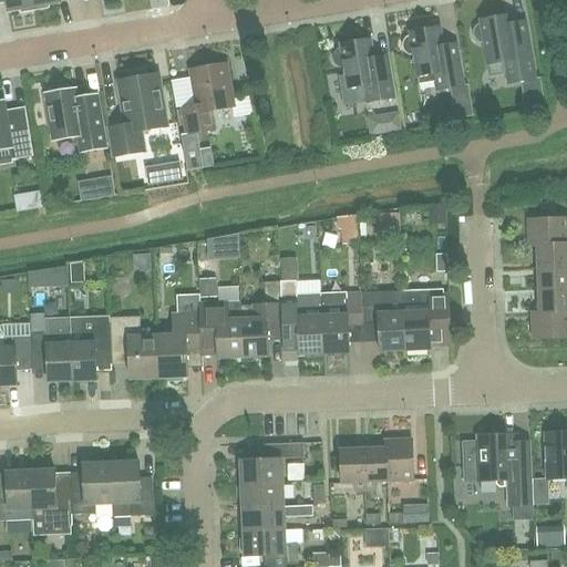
[(6,0),(8,12),(21,10),(21,13),(34,11),(32,0),(6,0)]
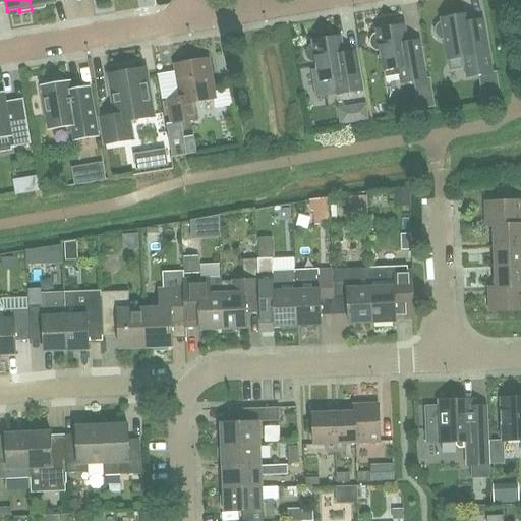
[(30,0),(32,10),(44,7),(44,5),(56,3),(55,0),(30,0)]
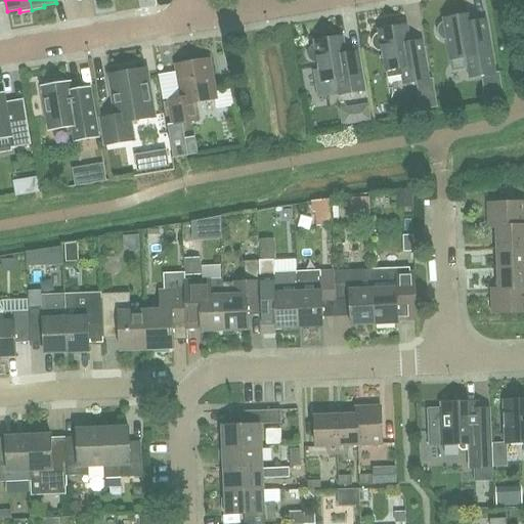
[(485,22),(473,24),(472,15),(444,19),(445,23),(444,23),(442,23),(441,24),(440,25),(439,25),(439,26),(438,27),(438,28),(437,30),(437,31),(437,32),(437,33),(437,34),(438,36),(438,37),(439,38),(440,38),(441,39),(442,40),(443,40),(444,41),(445,41),(447,41),(448,41),(451,60),(453,73),(469,70),(470,78),(494,74),(487,33),(485,22)]
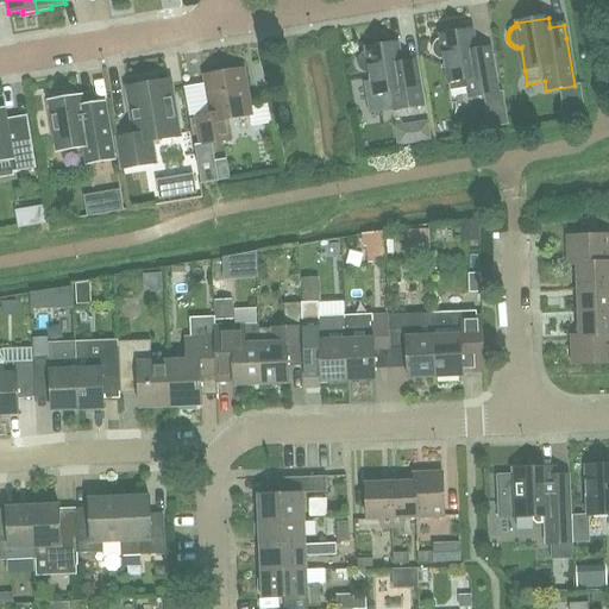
[(477,61),(472,31),(440,36),(441,39),(439,39),(437,41),(435,42),(434,43),(433,44),(433,46),(432,48),(432,49),(432,50),(432,51),(432,52),(433,55),(433,56),(434,57),(437,58),(439,60),(440,61),(441,61),(445,61),(449,83),(450,83),(451,92),(469,89),(470,99),(498,93),(491,58),(477,61)]
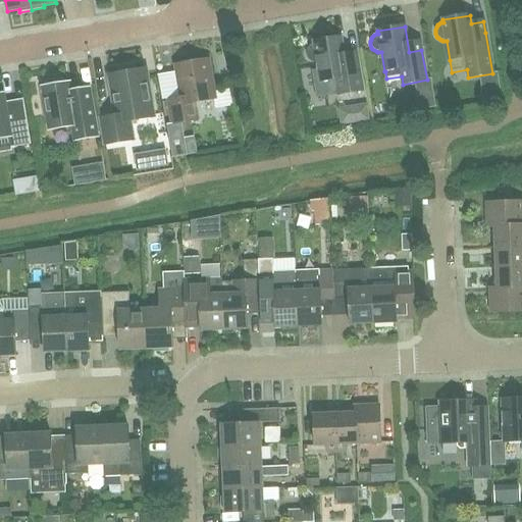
[(363,91),(358,61),(356,52),(344,54),(341,38),(314,42),(314,44),(313,45),(312,45),(311,46),(310,46),(309,47),(308,48),(308,49),(307,50),(307,51),(306,52),(306,54),(307,55),(307,56),(307,57),(308,58),(308,59),(309,60),(310,61),(311,62),(312,62),(314,62),(315,63),(316,63),(317,63),(320,82),(335,80),(338,95),(363,91)]
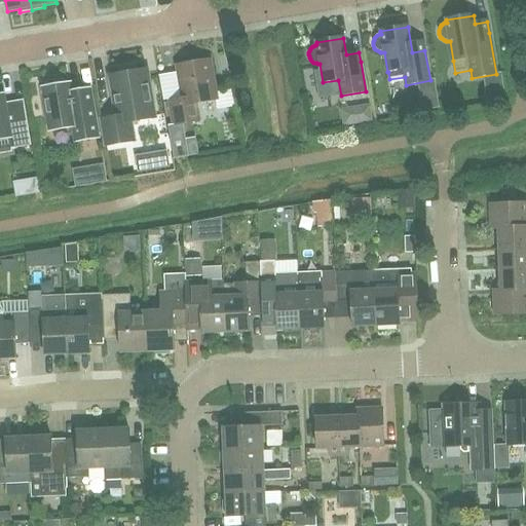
[(183,124),(199,122),(197,108),(200,103),(216,101),(209,60),(178,66),(184,99),(170,101),(173,123),(174,126),(183,124)]
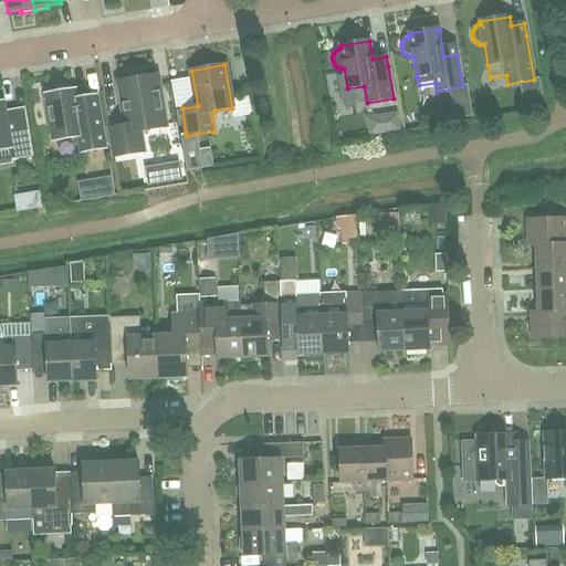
[(146,79),(146,73),(129,76),(129,81),(119,83),(126,118),(123,118),(124,127),(109,129),(115,156),(144,152),(142,135),(148,134),(147,129),(165,127),(163,112),(167,111),(164,91),(159,92),(157,76),(146,79)]
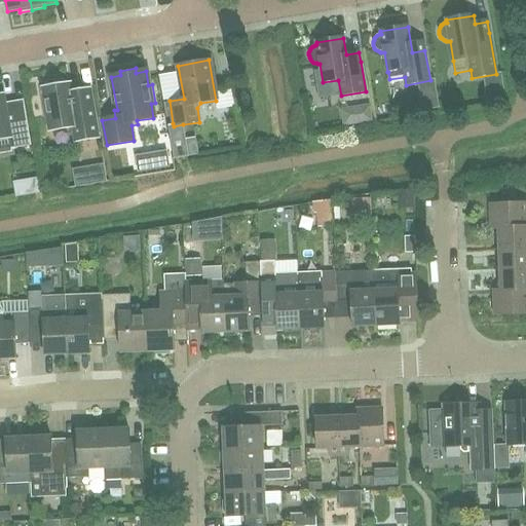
[(89,87),(71,90),(70,84),(64,85),(63,80),(48,82),(49,87),(42,88),(49,132),(76,127),(77,129),(78,141),(98,138),(96,126),(90,97),(89,87)]
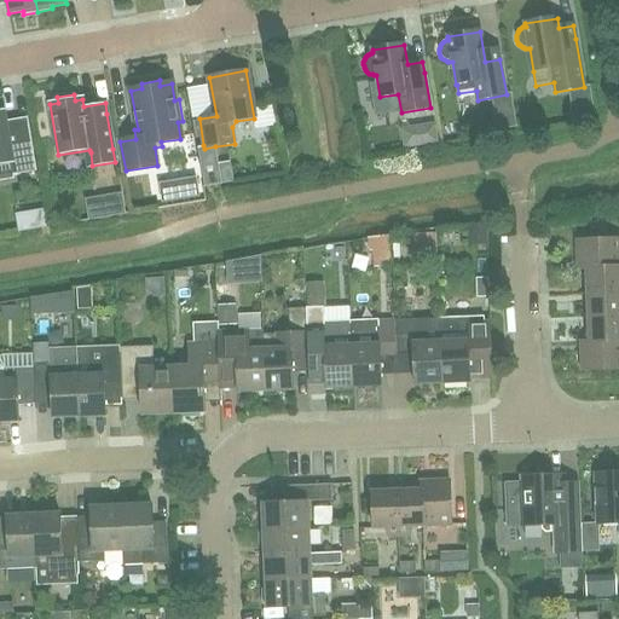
[(268,129),(285,128),(283,109),(267,110),(268,129)]
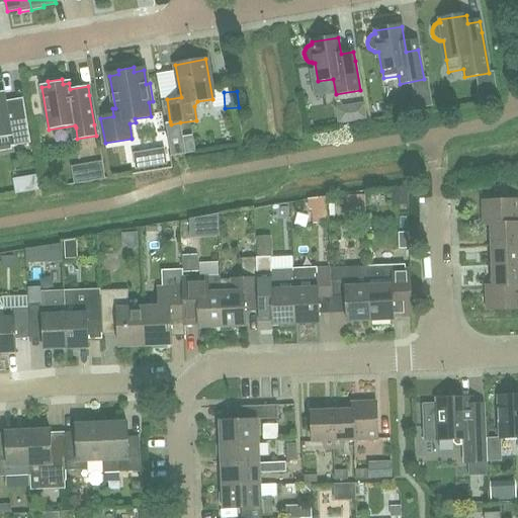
[(413,95),(415,108),(432,105),(430,92),(413,95)]
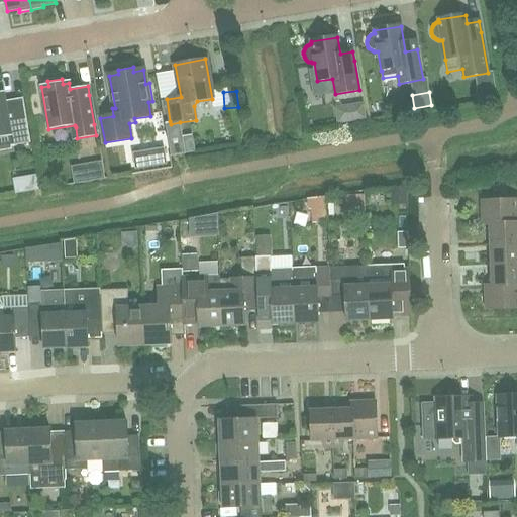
[(0,93),(0,137),(9,136),(11,146),(30,143),(23,105),(6,108),(3,93),(0,93)]
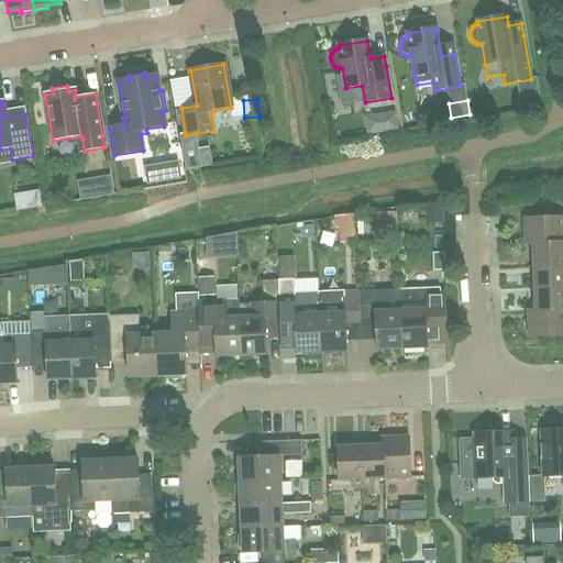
[(384,134),(399,131),(397,112),(381,114),(384,134)]
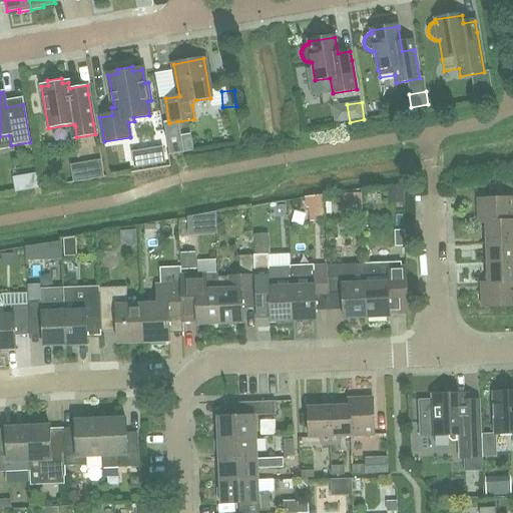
[(162,147),(131,151),(134,168),(165,163),(162,147)]
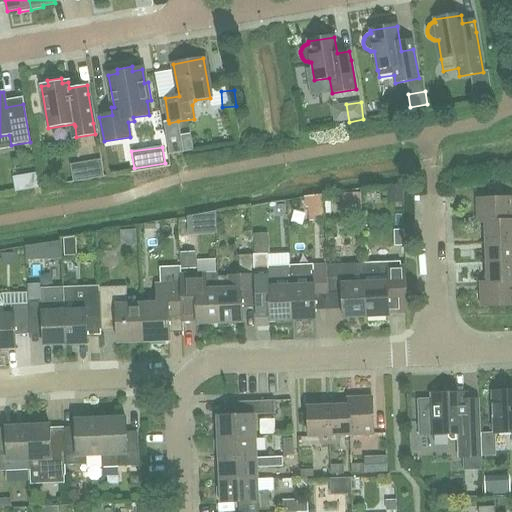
[(100,161),(71,166),(74,182),(103,178),(100,161)]
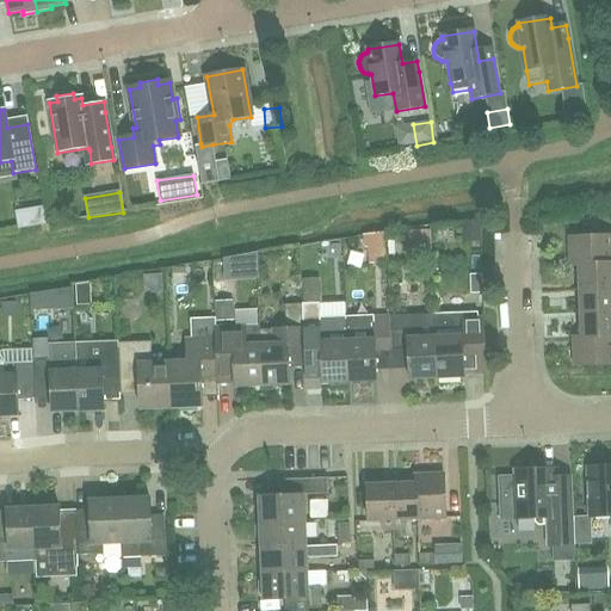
[(31,228),(45,226),(43,211),(29,214),(31,228)]
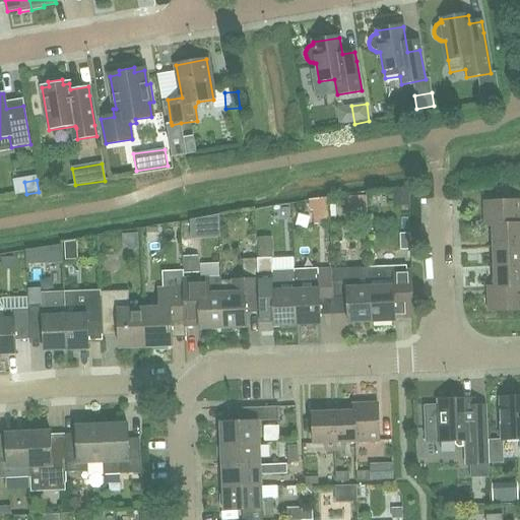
[(409,207),(409,188),(394,188),(394,207),(409,207)]
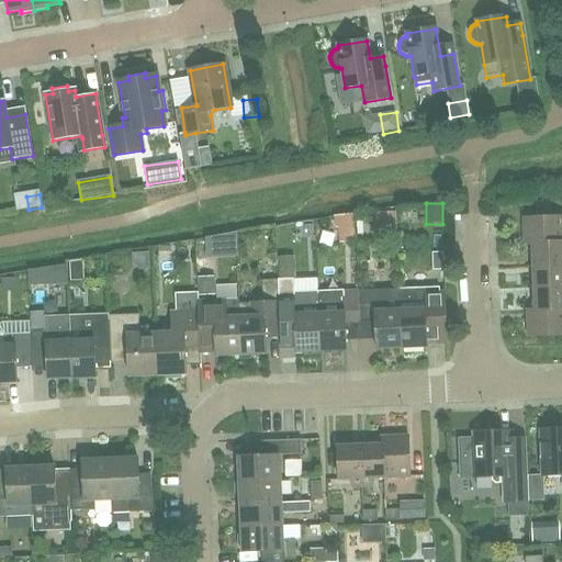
[(375,225),(379,225),(396,224),(396,212),(375,213),(375,225)]
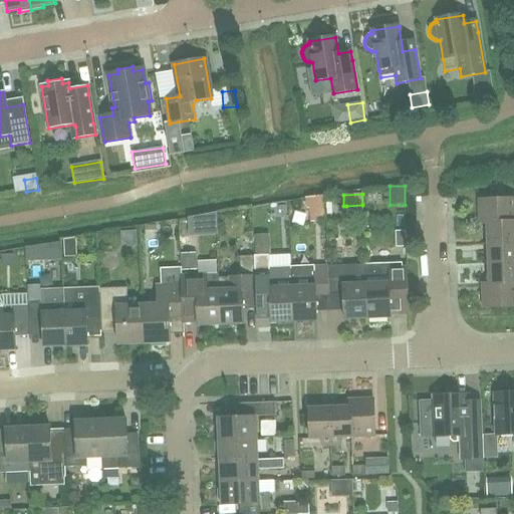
[(323,196),(305,198),(306,208),(310,208),(324,206),(323,196)]
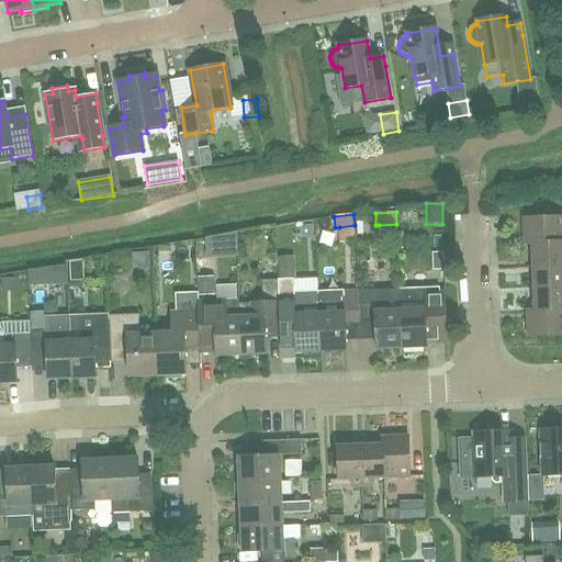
[(524,243),(561,240),(561,216),(523,218),(524,243)]
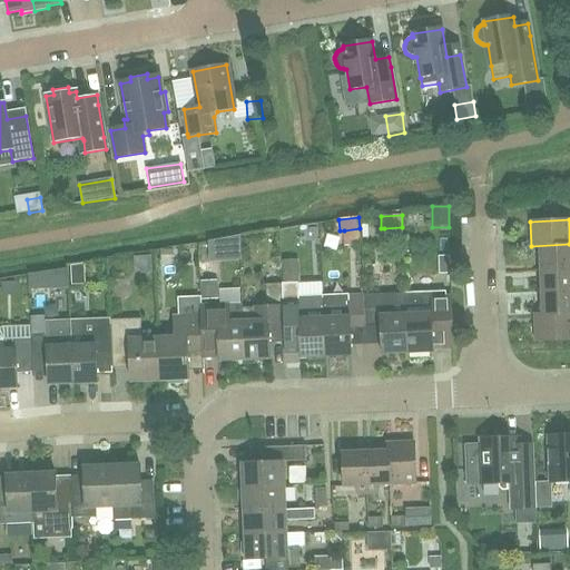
[(569,244),(531,246),(531,248),(539,248),(540,269),(569,268),(569,244)]
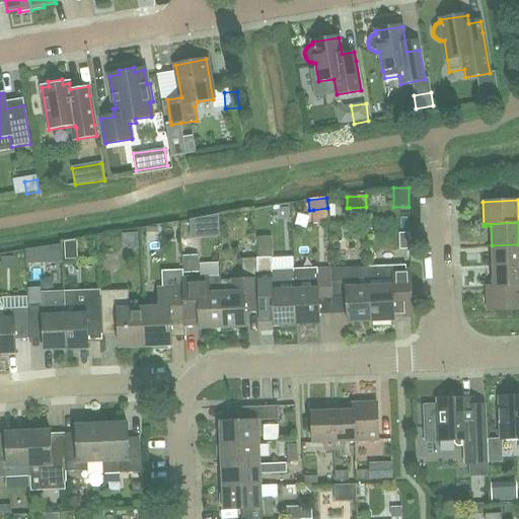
[(409,249),(409,233),(398,234),(399,249),(409,249)]
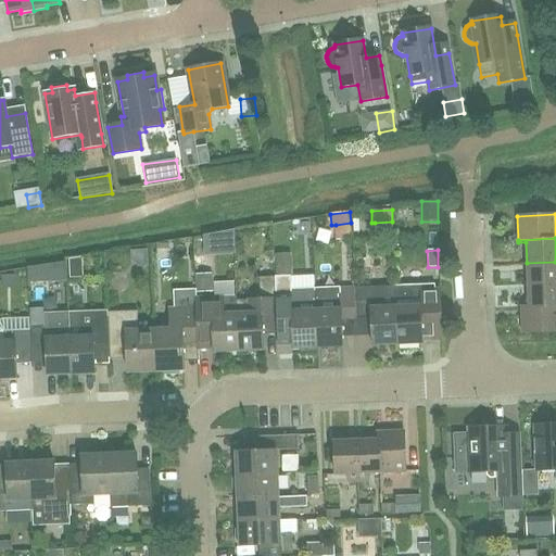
[(276,277),(290,277),(292,276),(292,254),(276,254),(276,277)]
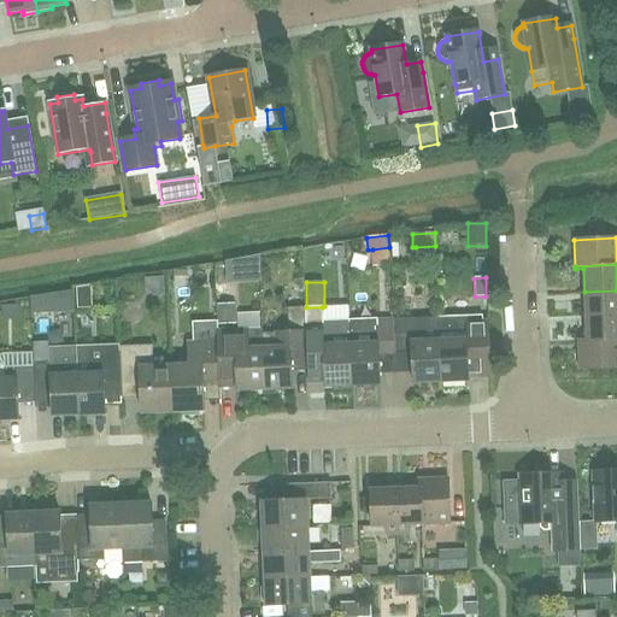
[(76,288),(76,309),(90,309),(90,285),(76,288)]
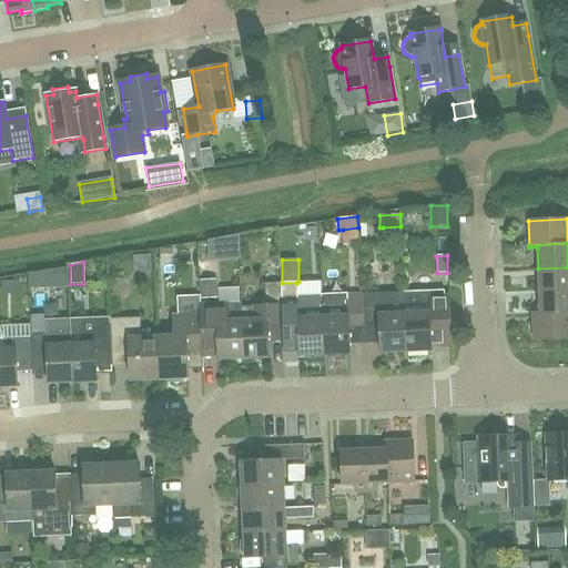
[(567,267),(538,269),(539,293),(567,291),(567,267)]
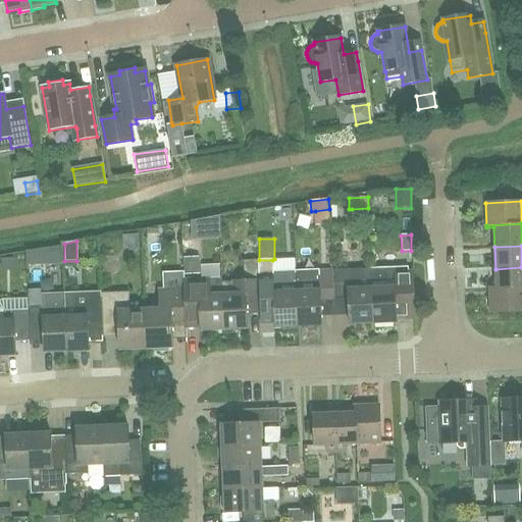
[(27,252),(27,264),(38,264),(38,250),(27,252)]
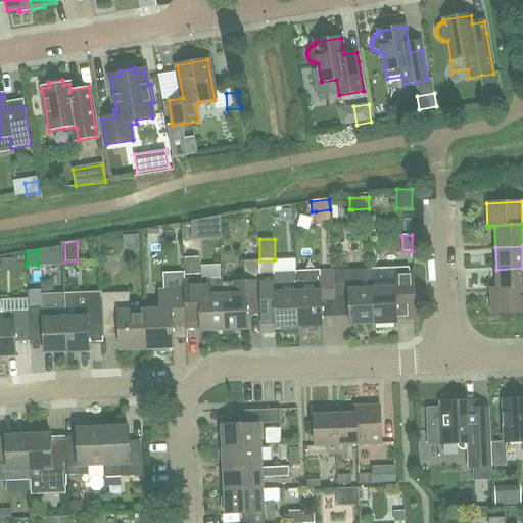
[(185,276),(201,275),(200,257),(184,258),(185,276)]
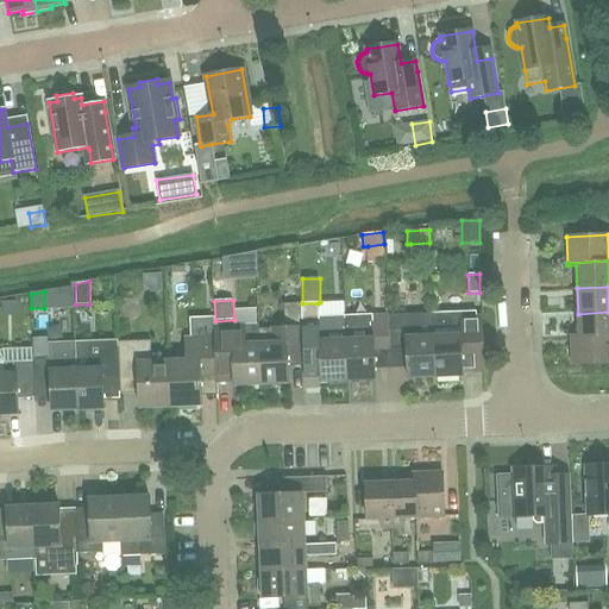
[(2,302),(2,315),(17,315),(17,302),(2,302)]
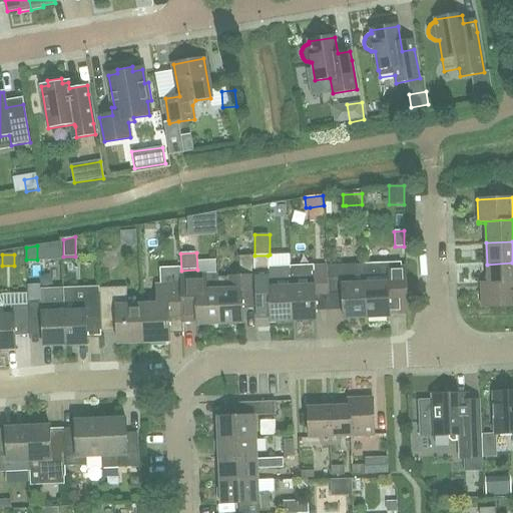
[(255,289),(253,255),(251,255),(242,257),(239,257),(240,281),(233,281),(233,279),(231,277),(218,278),(220,325),(243,324),(242,289),(255,289)]
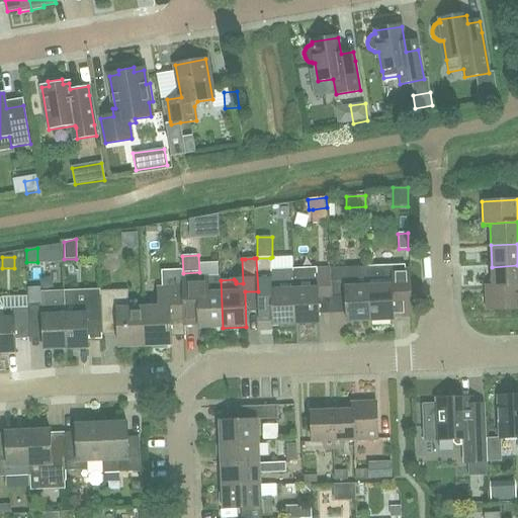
[(272,326),(296,325),(293,270),(271,271),(270,258),(257,258),(256,258),(258,291),(260,322),(272,322),(272,326)]
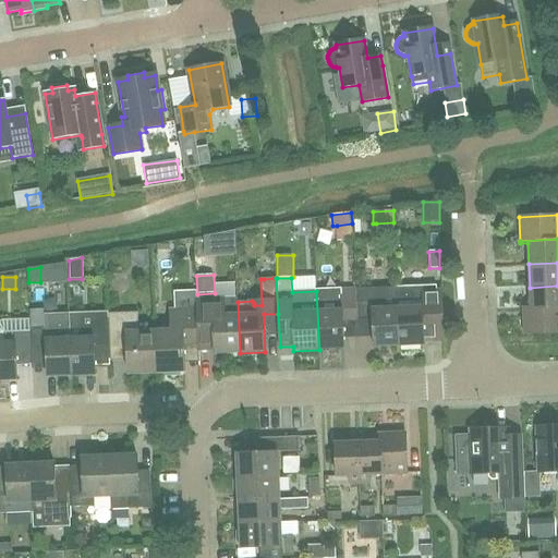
[(325,278),(302,278),(302,290),(326,289),(325,278)]
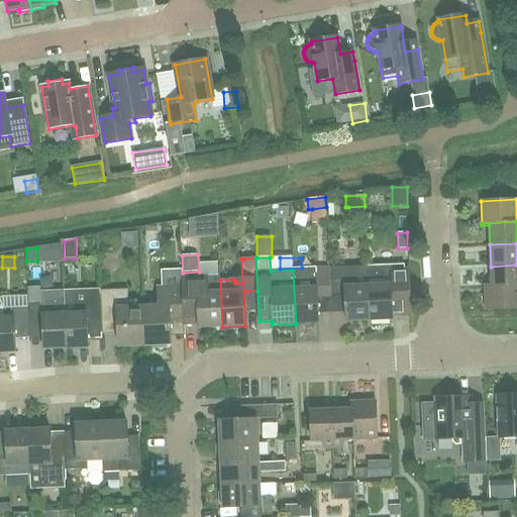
[(485,288),(516,286),(516,265),(491,267),(492,285),(485,286),(485,288)]
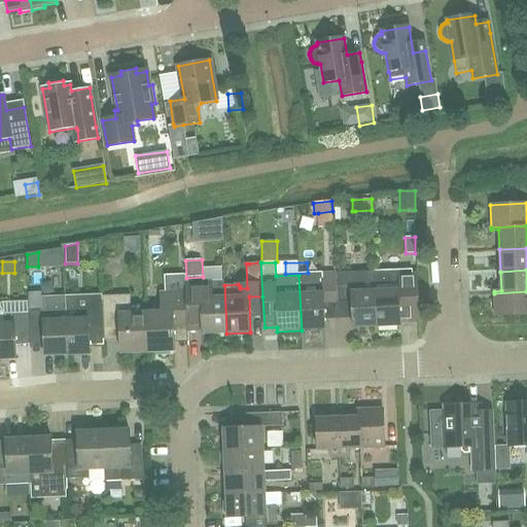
[(414,322),(413,300),(412,275),(412,271),(397,271),(384,272),(374,272),(375,291),(377,327),(400,326),(400,323),(414,322)]
